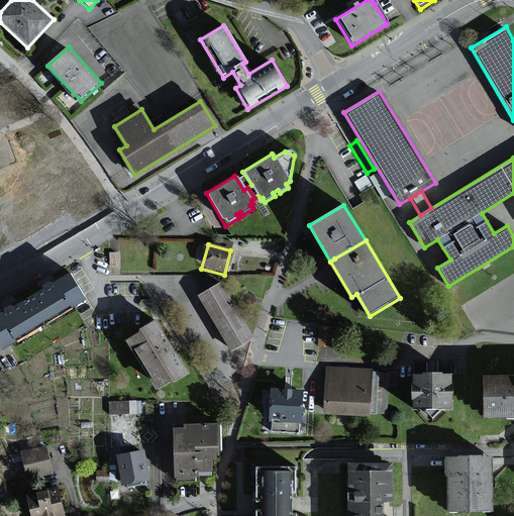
[(45,288),(30,297),(45,322),(73,306),(87,297),(74,276),(72,272),(68,275),(54,284),(52,281),(44,285),(45,288)]
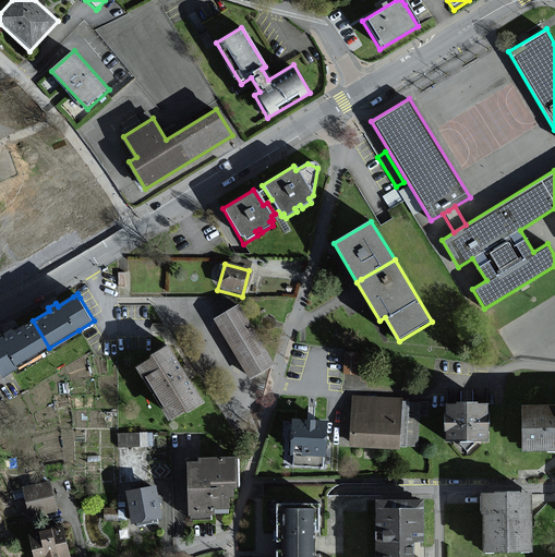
[(214,319),(249,377),(274,362),(239,304),(214,319)]
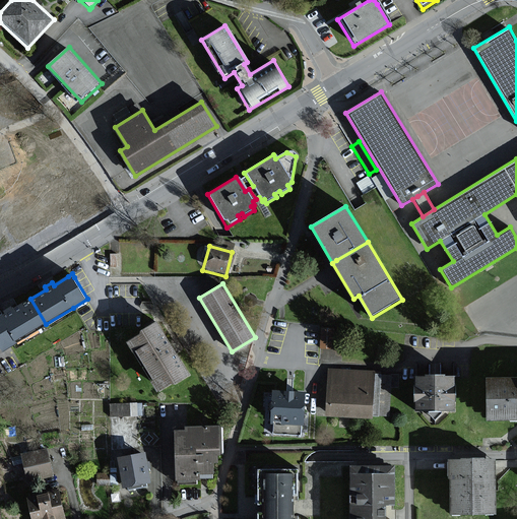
[(0,342),(4,349),(46,324),(30,299),(15,308),(12,305),(5,310),(6,313),(0,316),(0,342)]
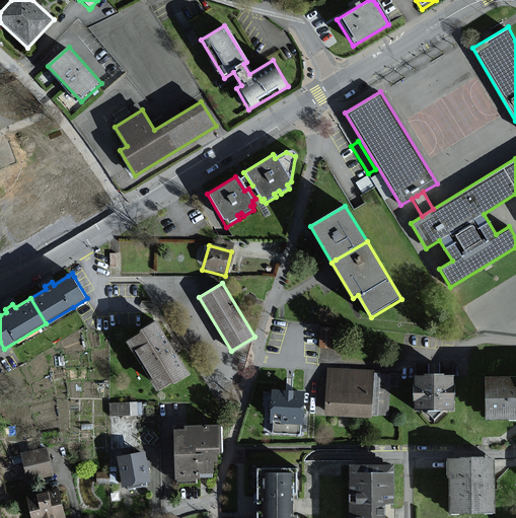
[(186,374),(154,321),(125,339),(156,391),(186,374)]
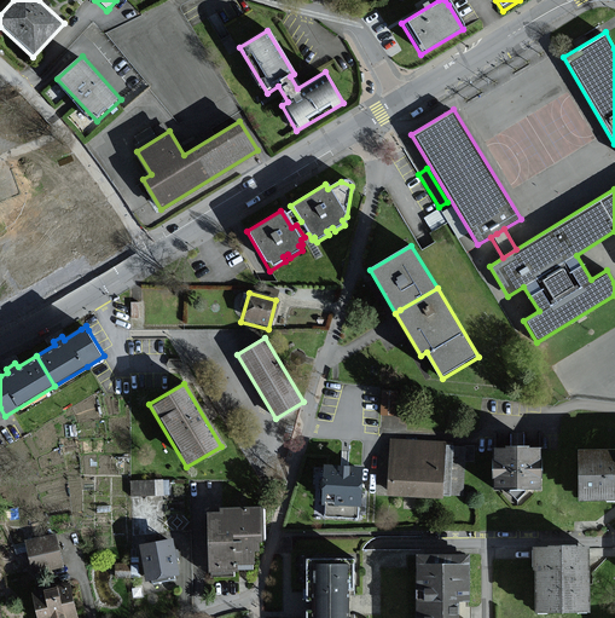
[(378,393),(378,413),(392,413),(392,393),(378,393)]
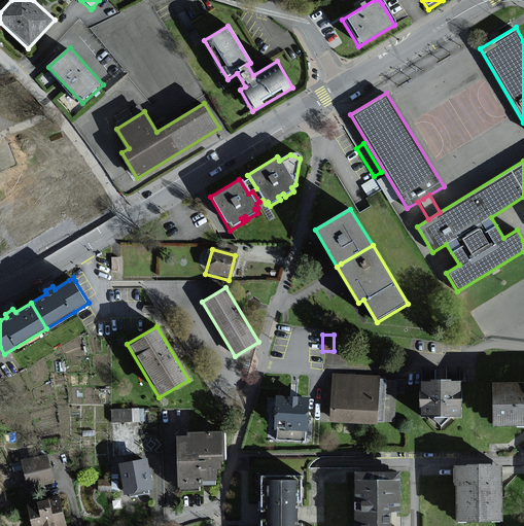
[(399,380),(329,377),(327,422),(390,425),(391,394),(399,395),(399,380)]
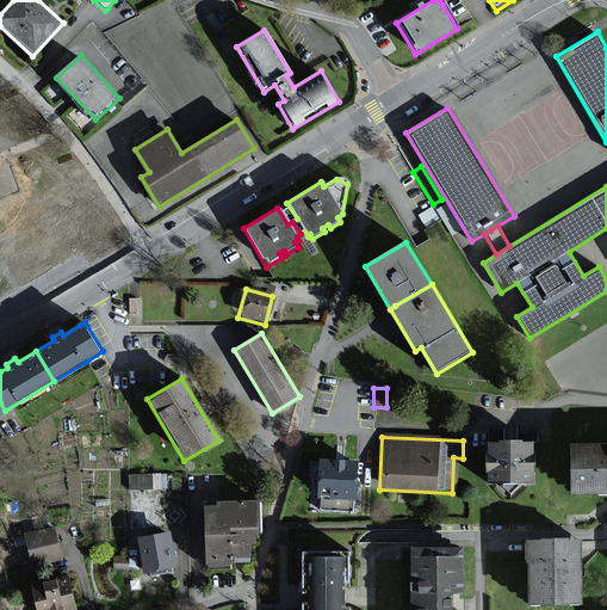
[(606,441),(573,442),(573,494),(606,493),(606,441)]
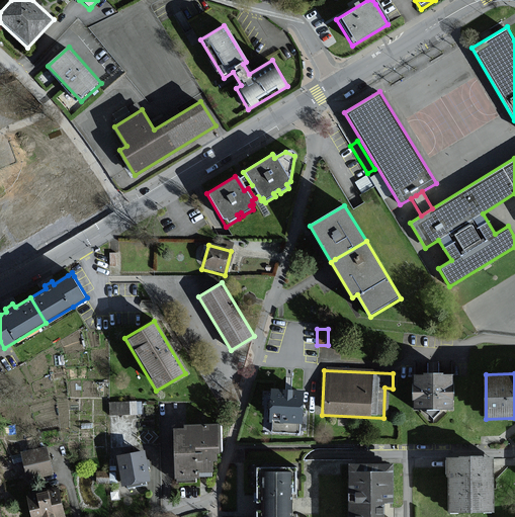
[(451,376),(412,376),(412,411),(451,411),(451,376)]
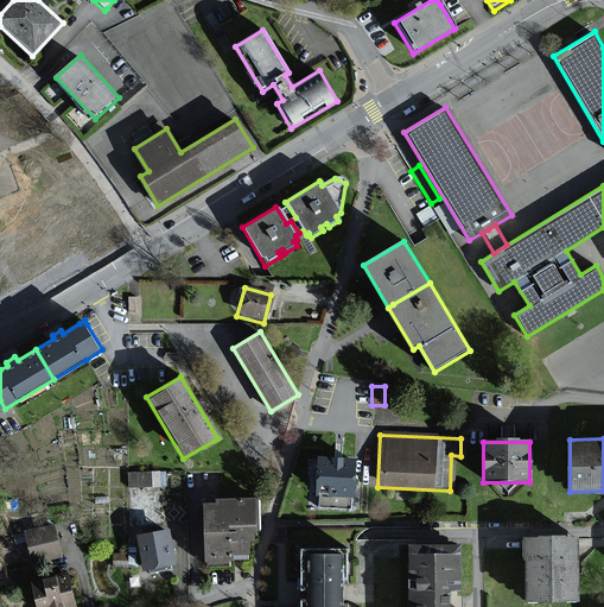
[(319,456),(317,456),(315,494),(354,497),(355,459),(336,457),(319,456)]
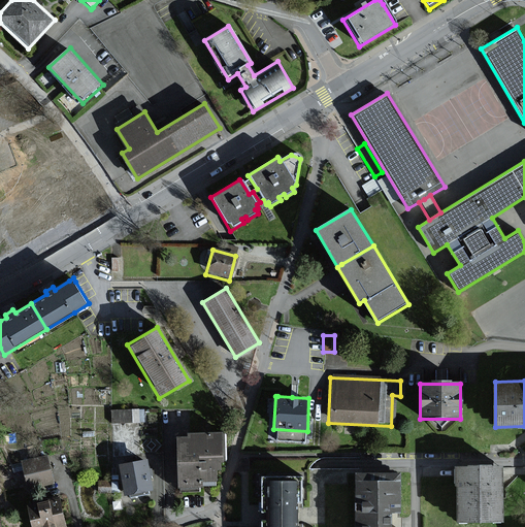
[(108,407),(109,422),(142,421),(141,407),(108,407)]
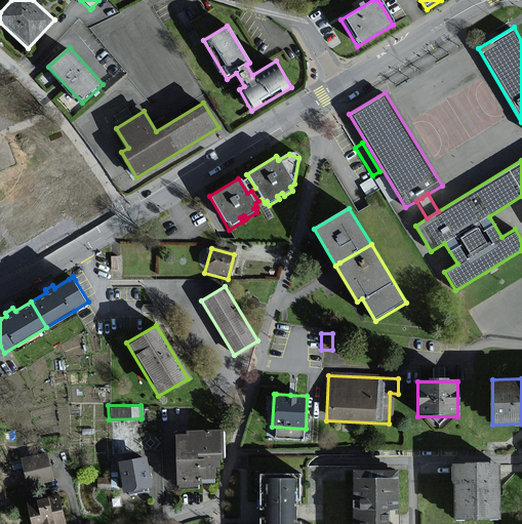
[(223,456),(222,429),(186,430),(186,433),(174,434),(176,489),(197,488),(197,484),(216,483),(216,469),(218,468),(218,457),(223,456)]
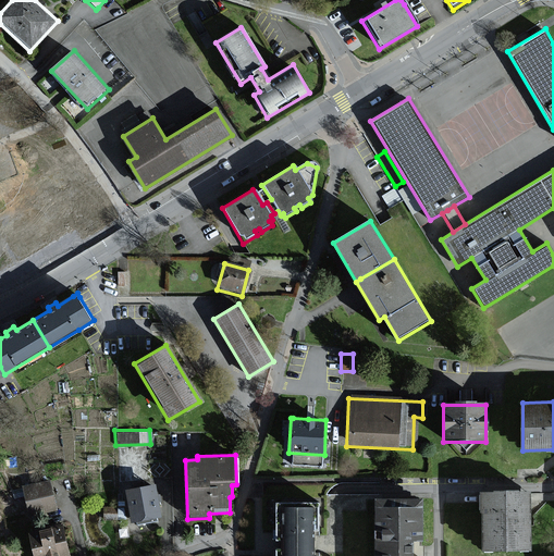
[(47,481),(20,489),(28,519),(54,511),(47,481)]
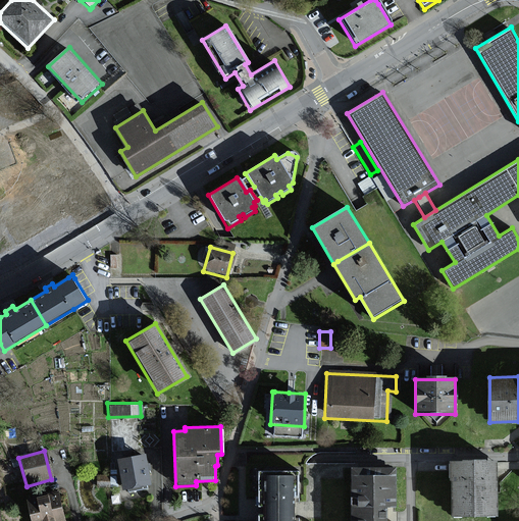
[(143,454),(115,459),(121,491),(150,486),(143,454)]
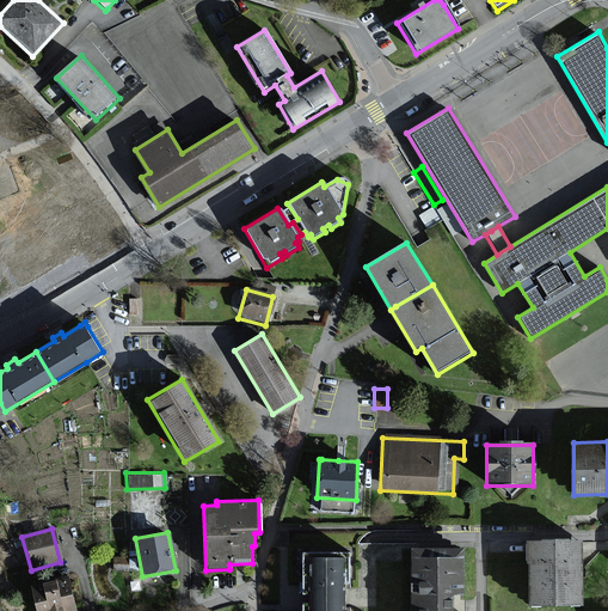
[(582,538),(526,538),(527,603),(583,603),(582,538)]
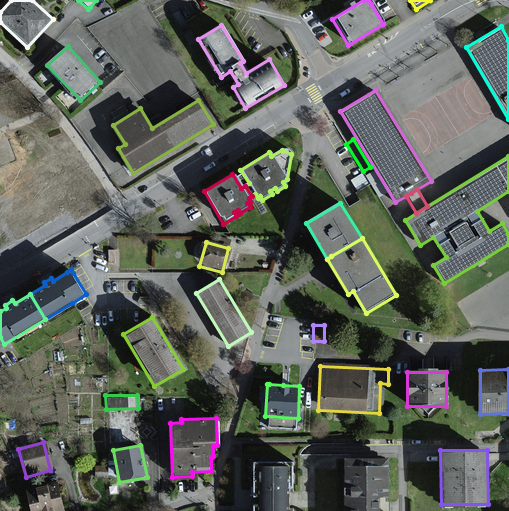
[(388,457),(343,457),(343,510),(379,510),(379,496),(388,496),(388,457)]
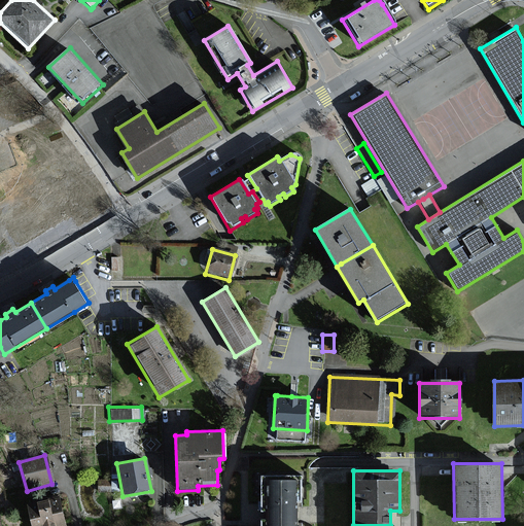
[(303,474),(262,474),(262,514),(260,525),(302,525),(294,525),(294,514),(295,502),(302,502),(303,474)]
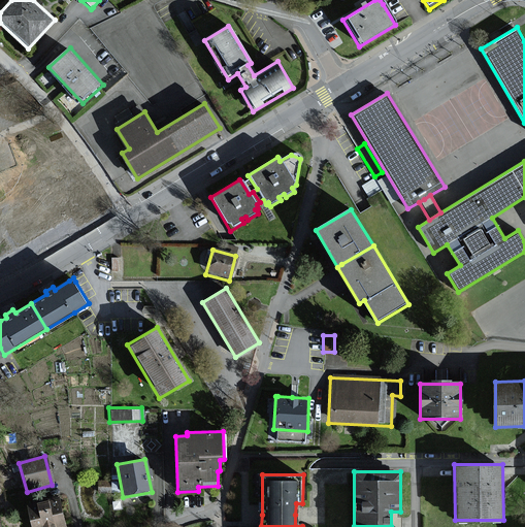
[(66,526),(60,498),(26,505),(31,526),(66,526)]
